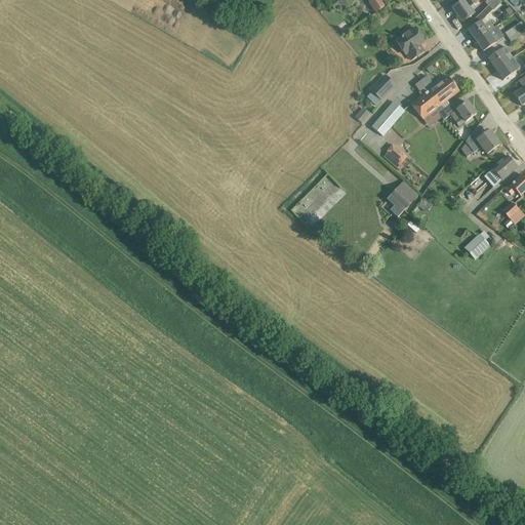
[(340,7),(341,9),(348,5),(344,0),(339,0),(336,2),(336,3),(340,7)]
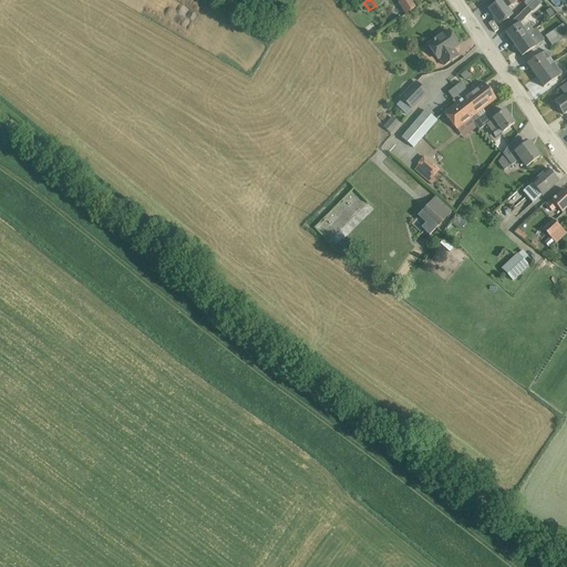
[(413,2),(415,0),(402,0),(399,2),(406,13),(416,7),(413,2)]
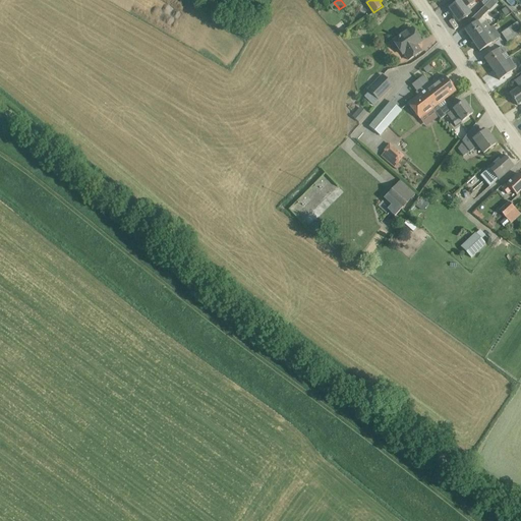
[(450,9),(459,22),(470,14),(466,8),(474,3),(472,0),(458,0),(460,2),(450,9)]
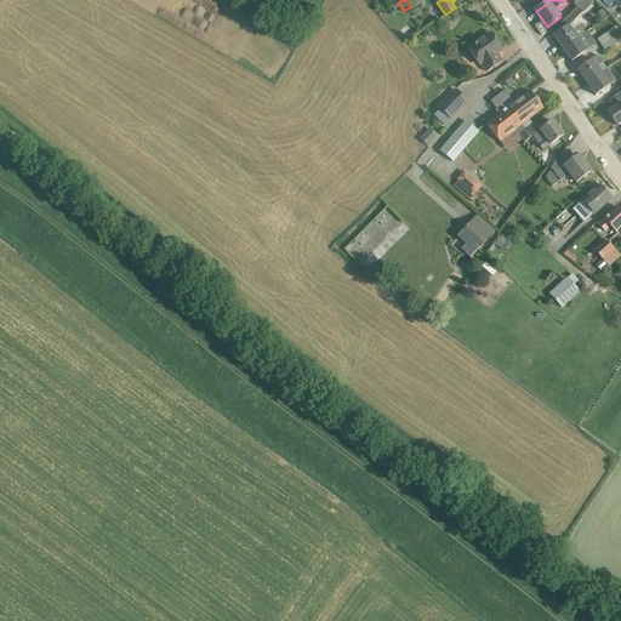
[(403,9),(398,4),(392,7),(397,13),(403,9)]
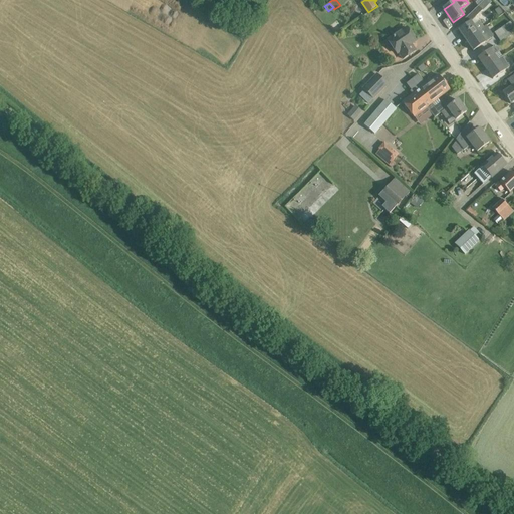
[(478,7),(478,6),(466,18),(470,22),(471,21),(471,22),(477,16),(484,8),(481,5),(478,7)]
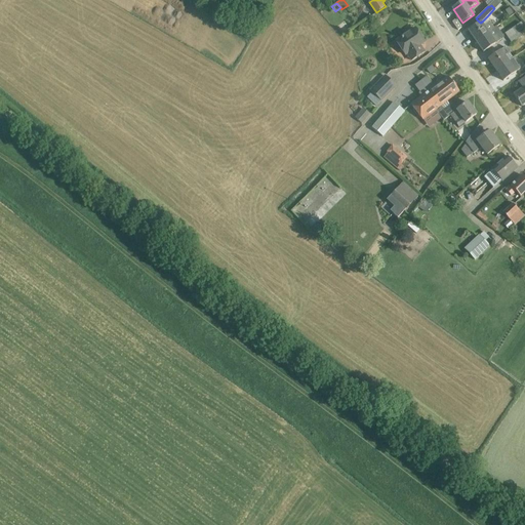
[(510,8),(505,10),(509,16),(513,13),(510,8)]
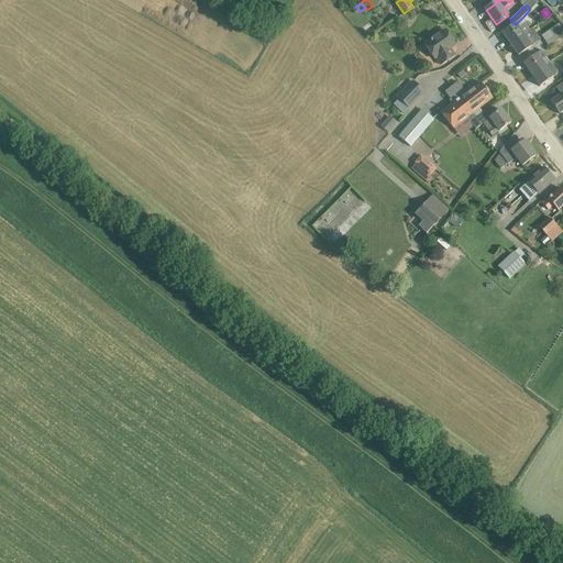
[(518,26),(516,24),(516,23),(515,24),(501,33),(510,44),(532,29),(530,30),(525,22),(518,26)]
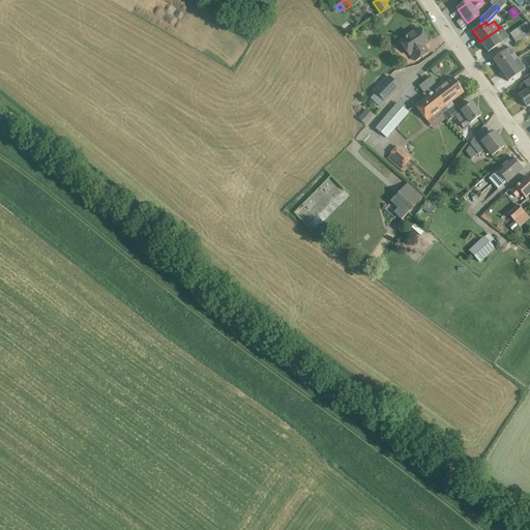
[(525,32),(529,28),(526,23),(510,34),(513,39),(525,32)]
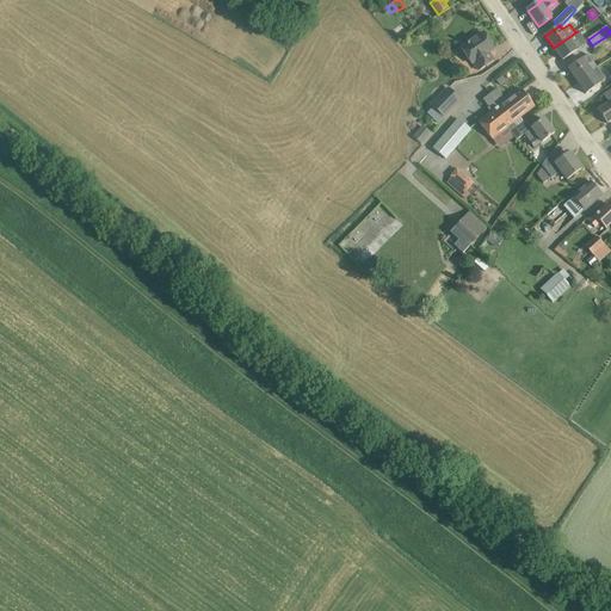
[(578,51),(576,50),(587,43),(578,31),(554,48),(562,61),(578,51)]
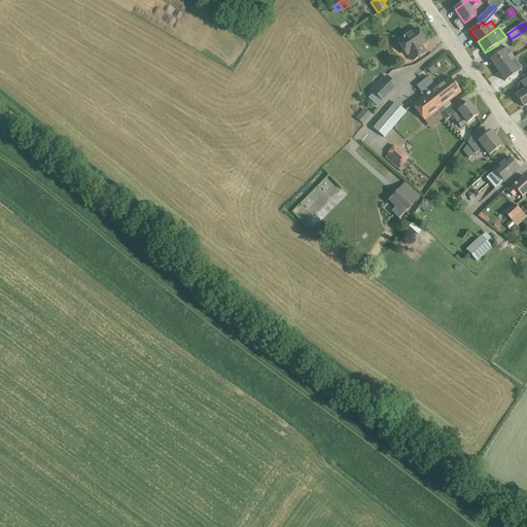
[(413,61),(426,53),(421,45),(426,42),(417,29),(398,41),(407,56),(409,55),(413,61)]
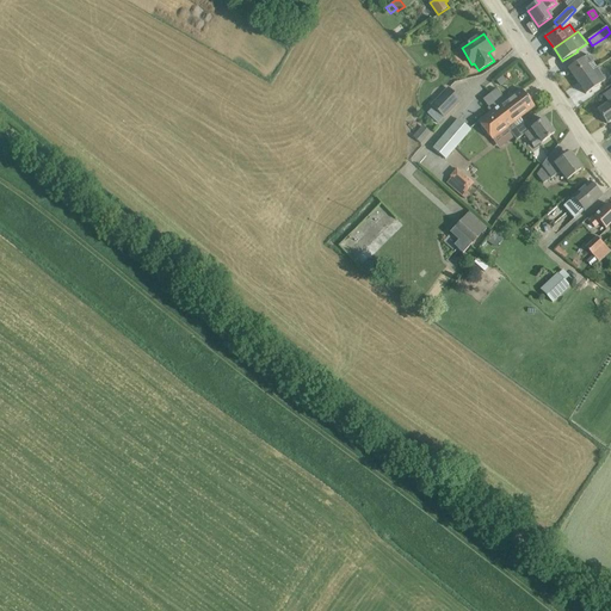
[(609,43),(605,37),(592,45),(597,51),(609,43)]
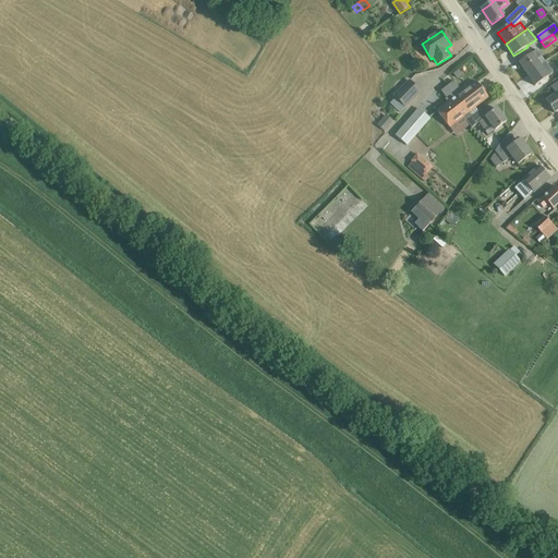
[(528,74),(541,65),(536,60),(542,56),(537,50),(533,53),(532,53),(519,63),(528,74)]
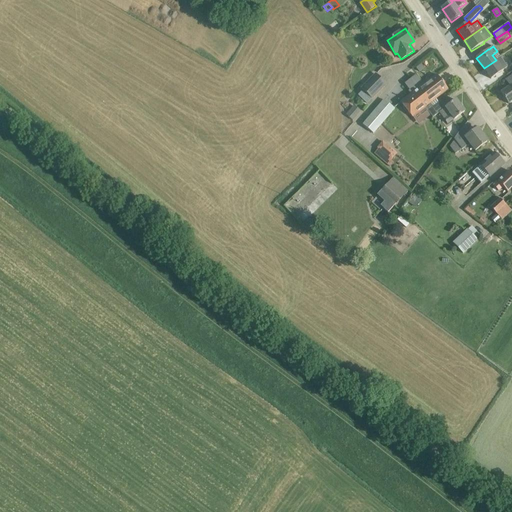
[(484,68),(491,79),(503,70),(507,67),(500,57),(496,60),(484,68)]
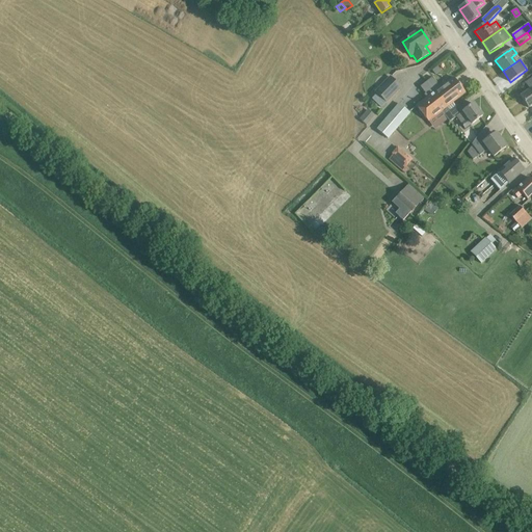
[(387,102),(401,87),(391,77),(376,91),(387,102)]
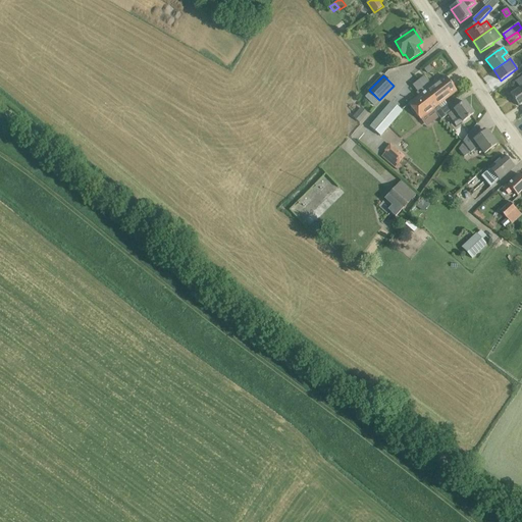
[(438,106),(457,92),(445,76),(426,91),(438,106)]
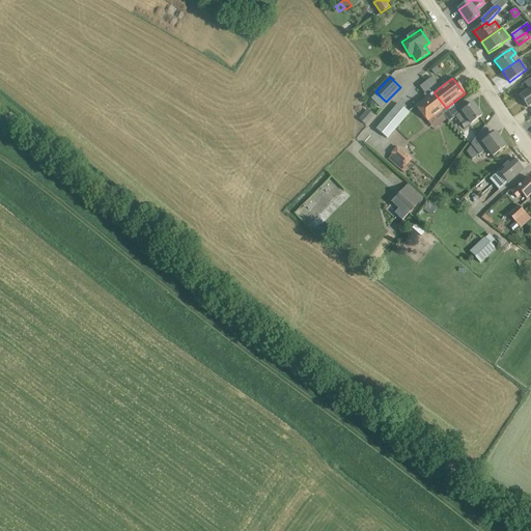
[(530,78),(526,82),(530,88),(519,95),(527,108),(530,105),(530,78)]
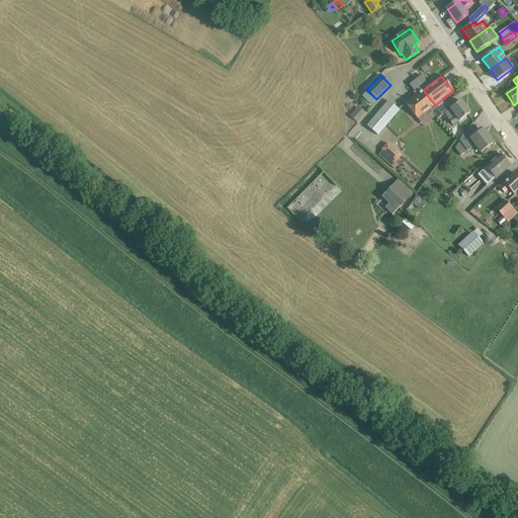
[(417,119),(435,105),(423,90),(405,103),(417,119)]
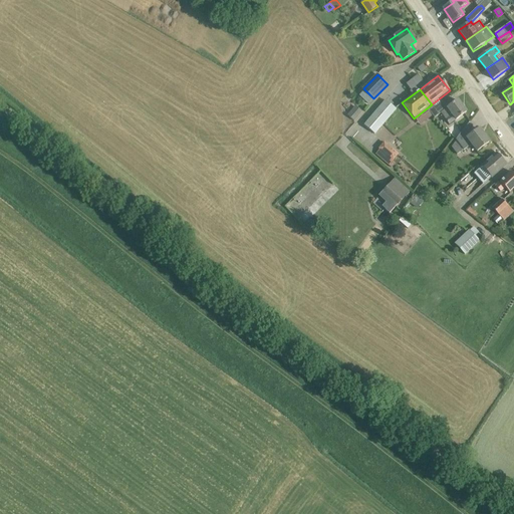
[(397,109),(386,100),(364,124),(374,134),(396,109),(397,109)]
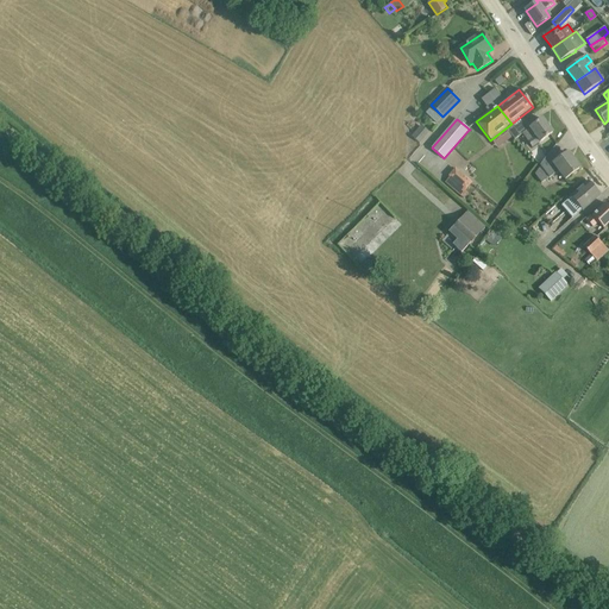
[(540,143),(553,133),(542,119),(529,129),(535,137),(528,142),(533,146),(540,142),(540,143)]
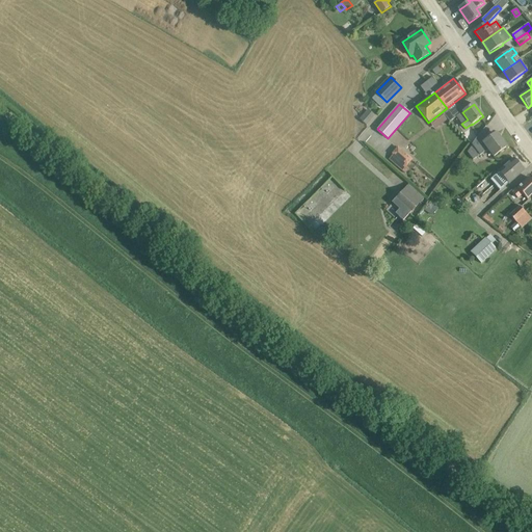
[(461,113),(456,107),(445,116),(450,122),(461,113)]
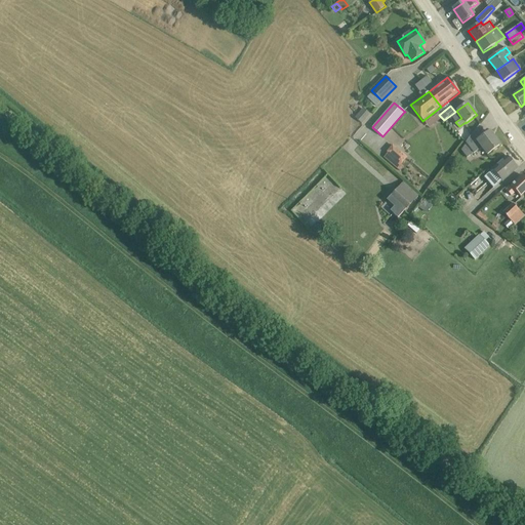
[(357,119),(361,123),(362,123),(370,114),(365,110),(357,119)]
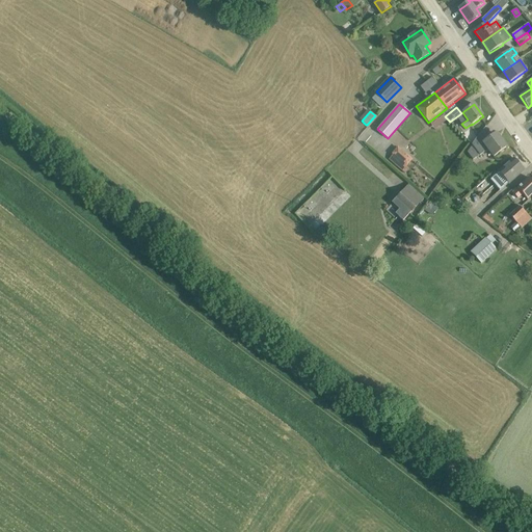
[(494,157),(506,148),(496,133),(484,142),(479,135),(467,152),(474,160),(488,150),(494,157)]
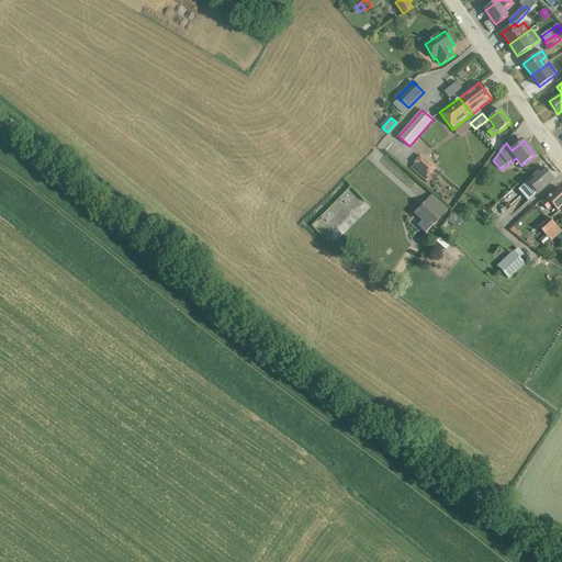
[(436,169),(420,155),(414,163),(415,164),(411,168),(419,177),(424,172),(429,177),(436,169)]
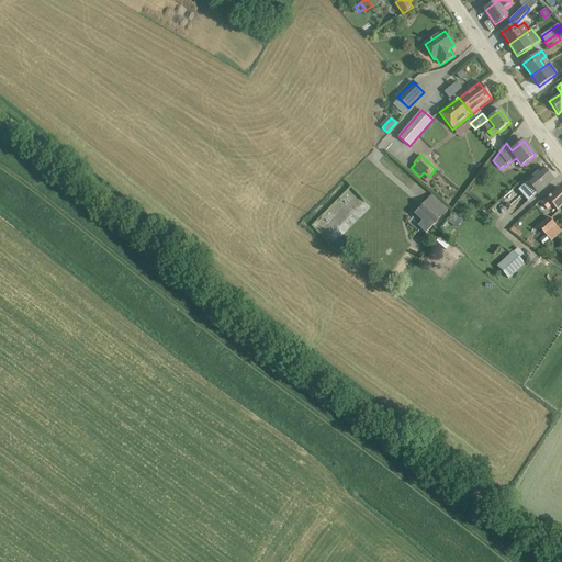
[(529,202),(544,188),(553,180),(542,168),(518,189),(529,202)]
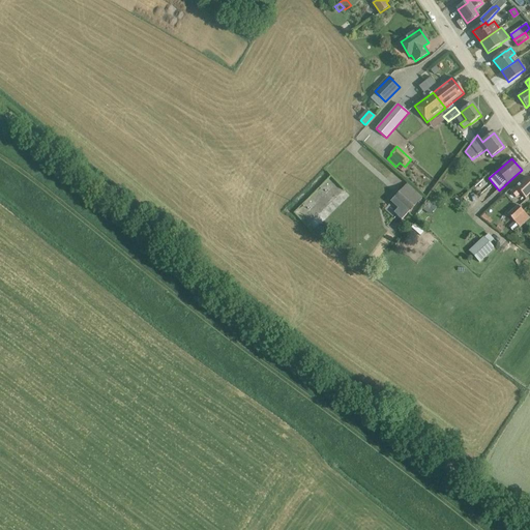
[(297,210),(312,225),(318,219),(321,223),(349,195),(330,176),(297,210)]
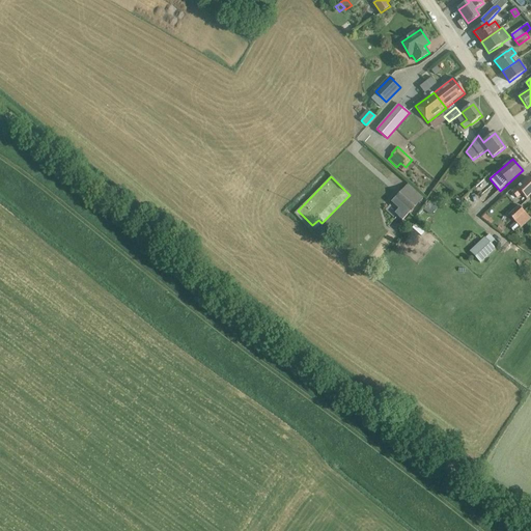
[(526,199),(530,194),(530,179),(528,177),(515,189),(516,189),(511,193),(516,198),(522,194),(526,199)]
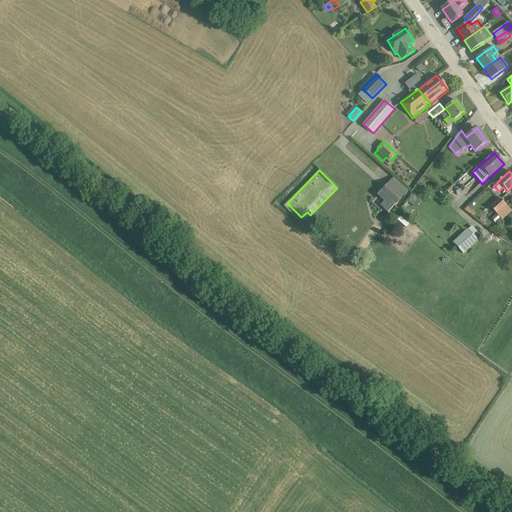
[(390,182),(383,189),(380,193),(387,199),(381,206),(388,213),(394,206),(407,192),(405,190),(398,183),(395,186),(390,182)]
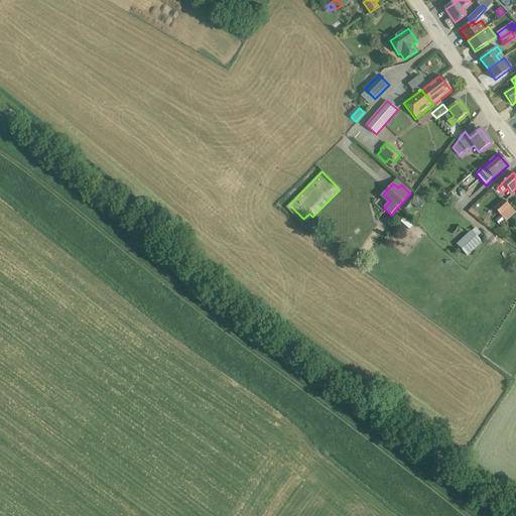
[(425,202),(417,196),(411,204),(419,210),(425,202)]
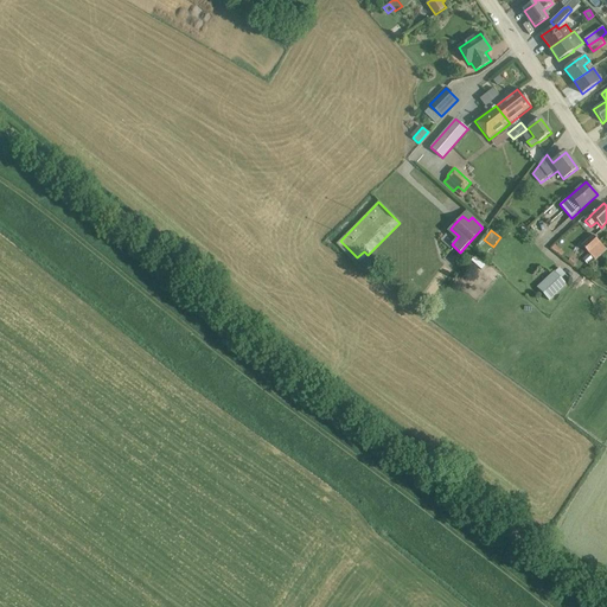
[(588,254),(600,243),(593,236),(581,247),(588,254)]
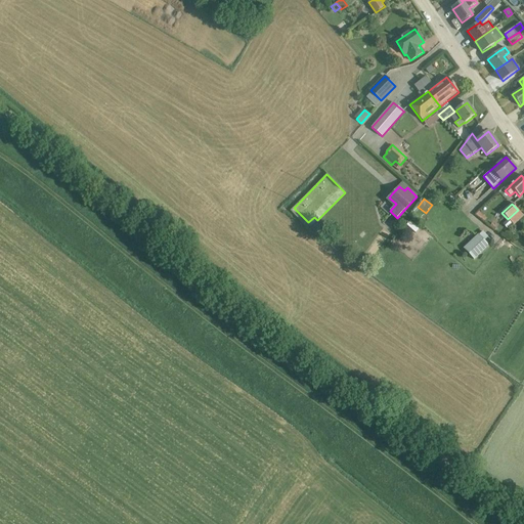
[(518,210),(508,219),(514,225),(523,216),(518,210)]
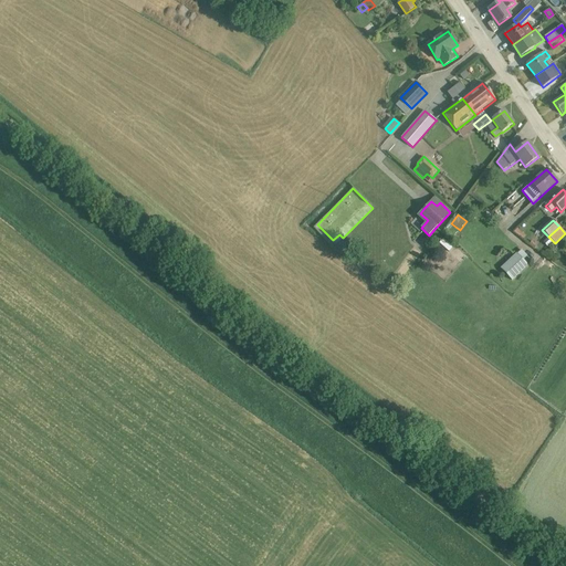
[(438,254),(442,249),(438,244),(433,250),(438,254)]
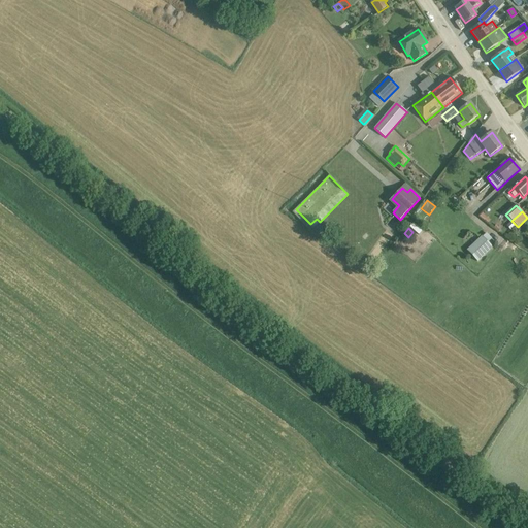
[(477,262),(493,248),(482,235),(466,250),(477,262)]
